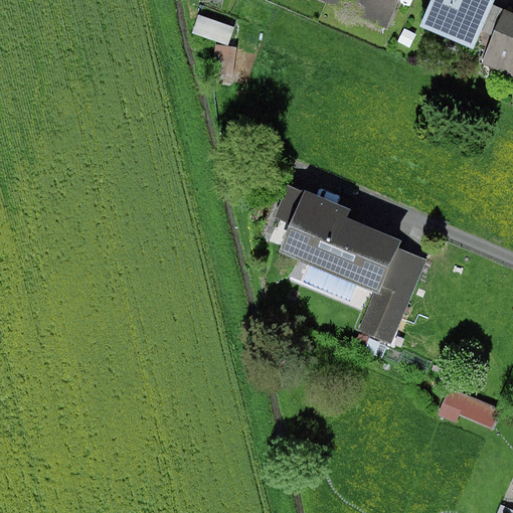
[(325,0),(325,1),(384,26),(394,0),(325,0)]
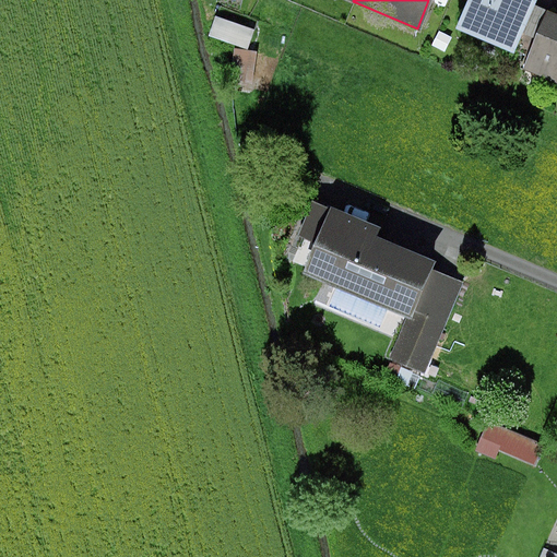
[(523,33),(535,4),(536,0),(467,0),(457,28),(516,52),(523,33)]
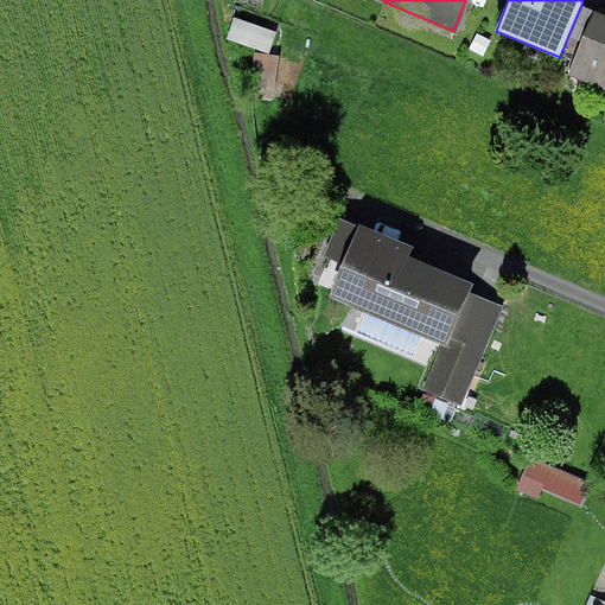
[(604,14),(581,5),(568,36),(580,42),(567,72),(604,88),(604,14)]
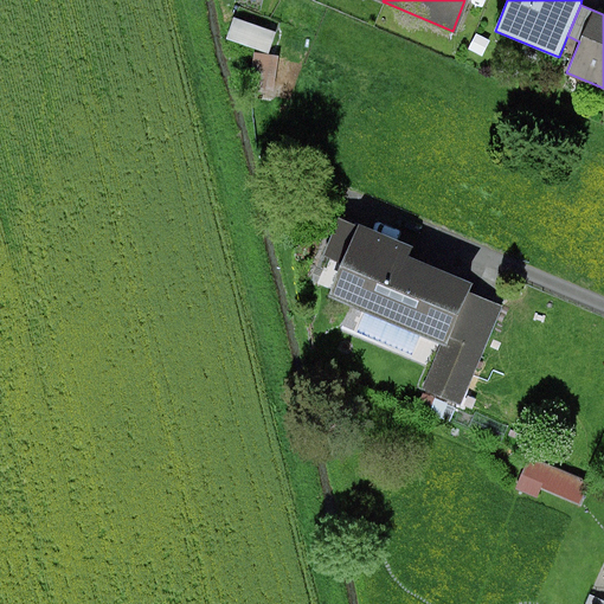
[(267,52),(275,31),(232,15),(224,38),(267,52)]
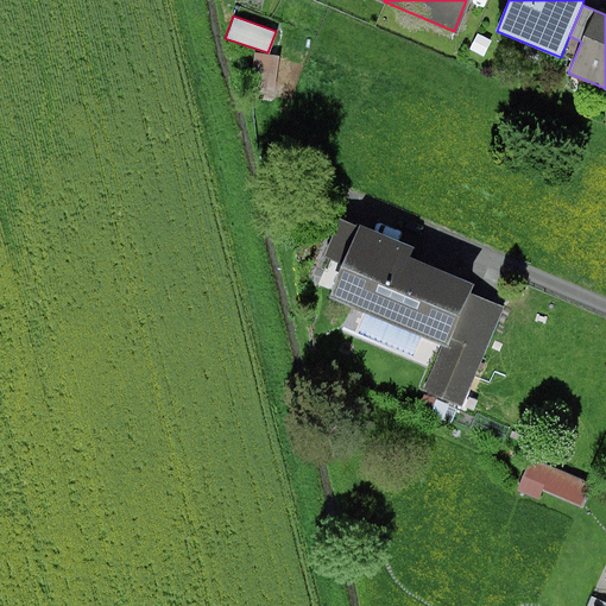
[(491,39),(477,32),(467,49),(481,56),(491,39)]
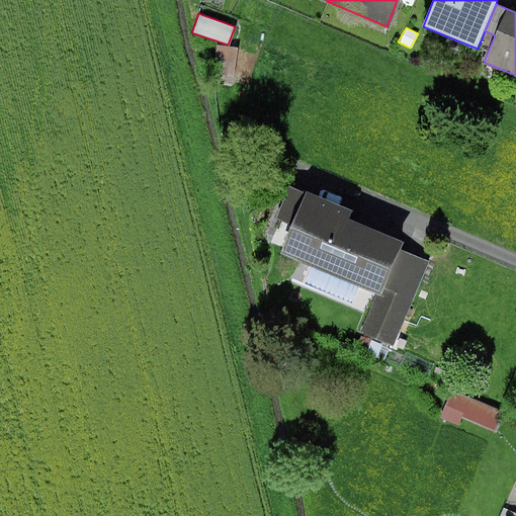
[(233,77),(238,47),(216,44),(210,74),(233,77)]
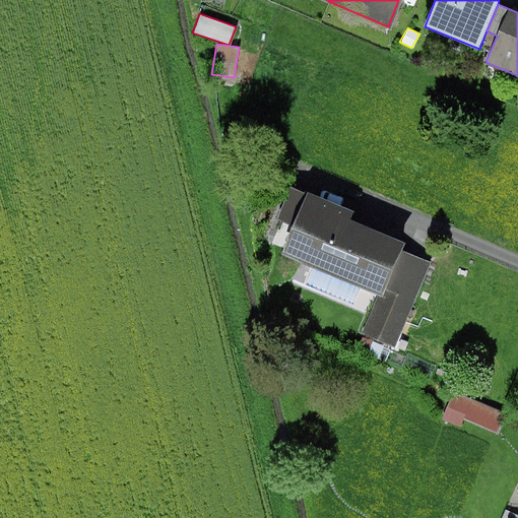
[(293,225),(280,254),(376,295),(360,332),(394,347),(431,262),(402,250),(405,242),(351,219),(354,210),(308,191),(307,194),(292,188),(278,219),(293,225)]
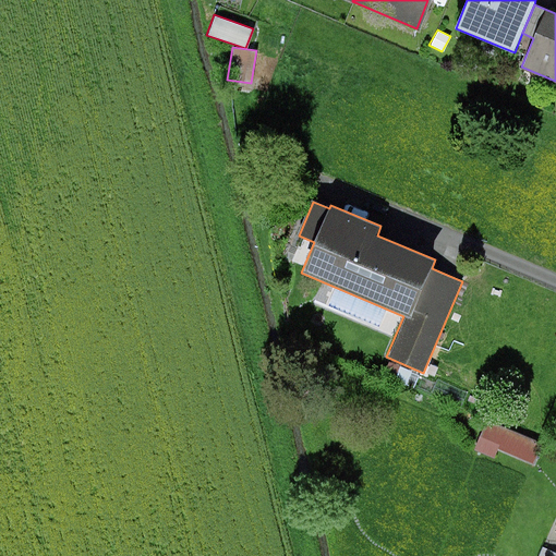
[(541,443),(485,419),(472,449),(493,458),(497,448),(532,463),(541,443)]
